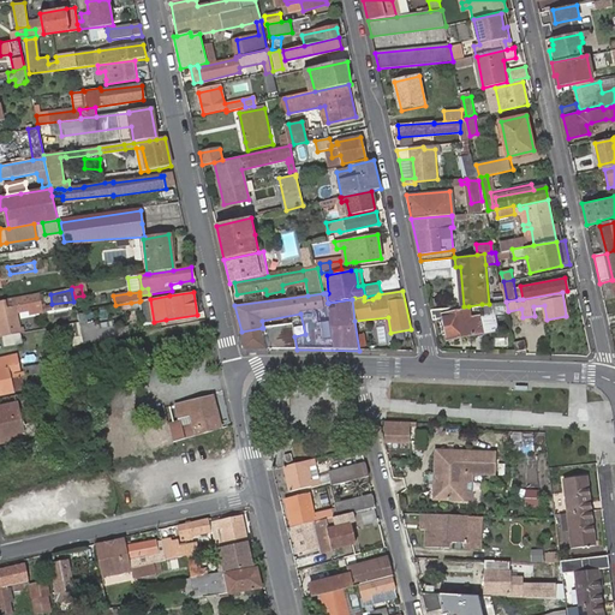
[(0,329),(1,336),(23,333),(22,328),(18,329),(15,311),(15,306),(28,304),(29,315),(43,312),(41,302),(40,294),(0,300),(0,329)]
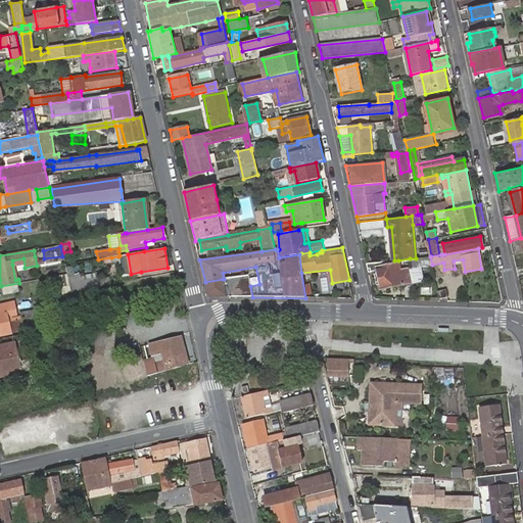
[(120,255),(119,256),(122,275),(131,274),(128,254),(120,255)]
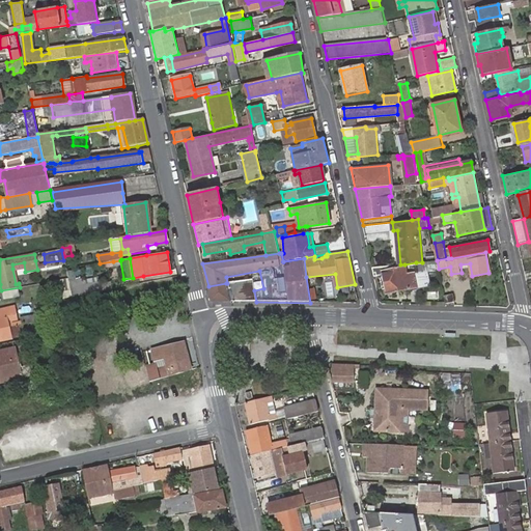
[(436,263),(435,260),(422,262),(416,262),(417,273),(426,272),(437,271),(436,263)]
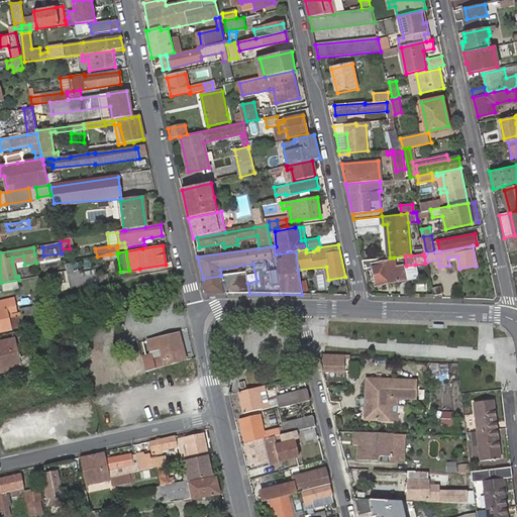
[(362,261),(364,270),(374,268),(377,285),(406,280),(403,266),(396,267),(394,261),(386,262),(385,259),(362,261)]
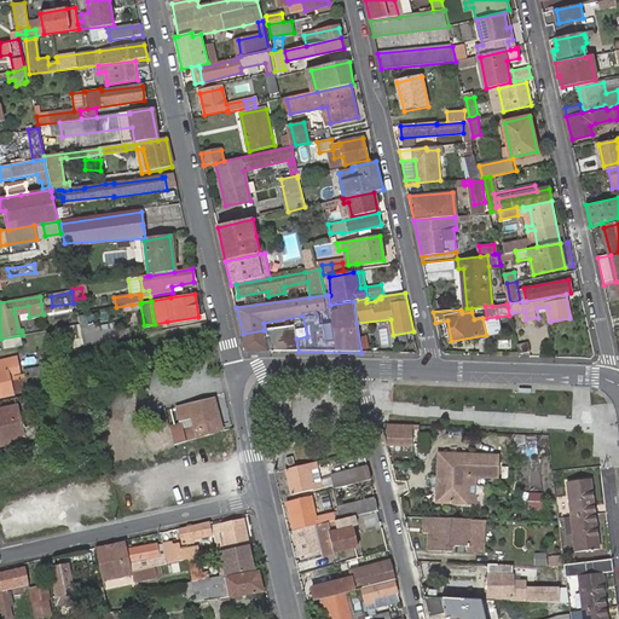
[(482,318),(486,335),(499,333),(497,317),(486,318),(482,318)]
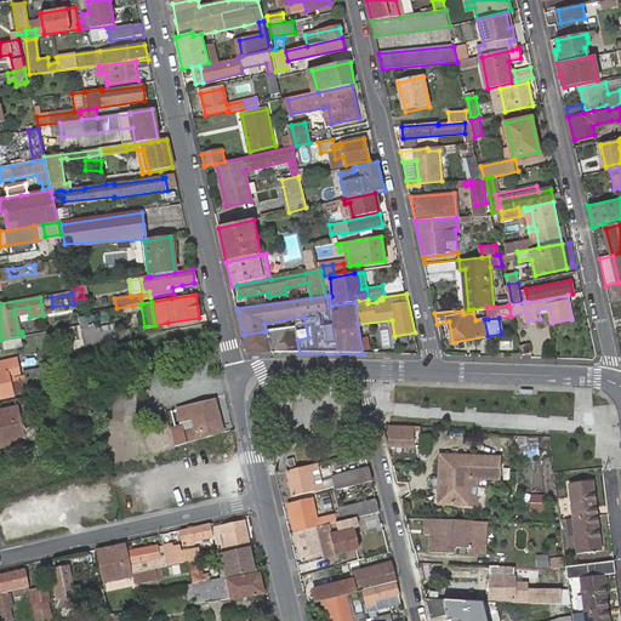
[(79,325),(62,329),(64,349),(84,346),(79,325)]
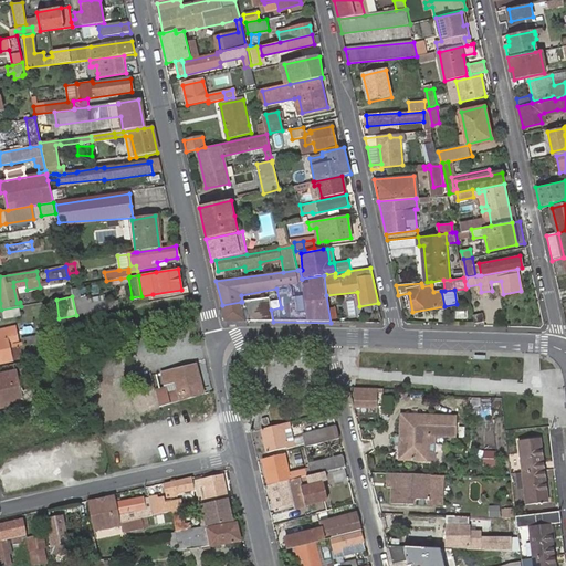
[(76,313),(119,311),(118,297),(75,300),(76,313)]
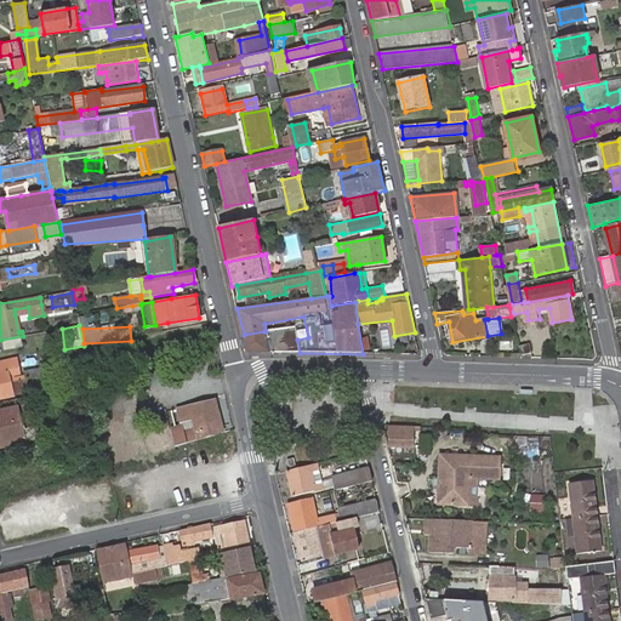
[(265,331),(244,335),(248,352),(255,353),(289,353),(284,336),(277,336),(275,347),(268,347),(265,331)]
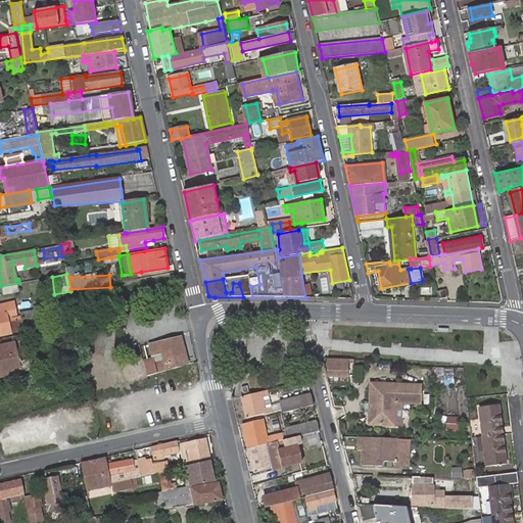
[(243,297),(252,297),(250,286),(249,284),(239,283),(243,297)]
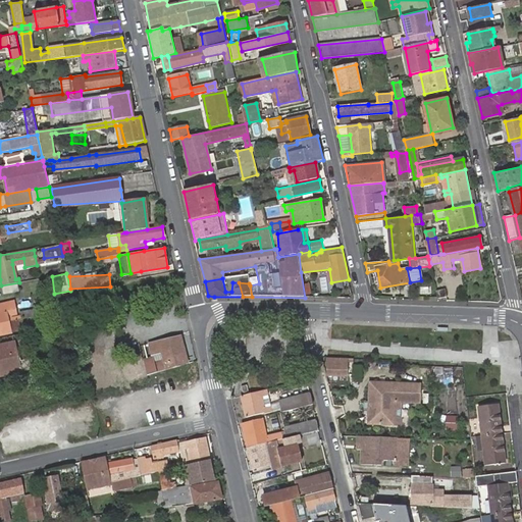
[(17,284),(2,288),(3,295),(18,292),(18,291),(25,290),(24,283),(17,284)]
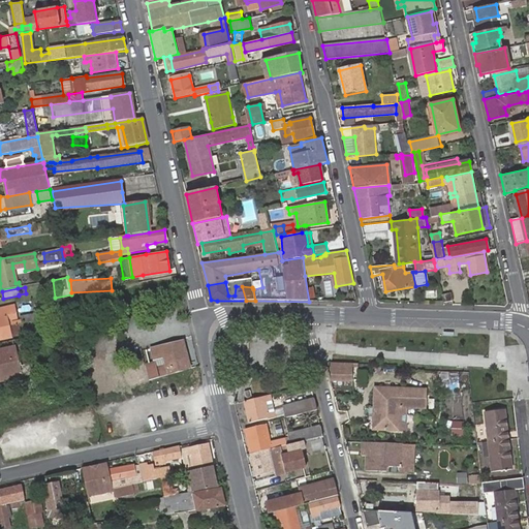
[(442,293),(444,303),(455,302),(453,292),(442,293)]
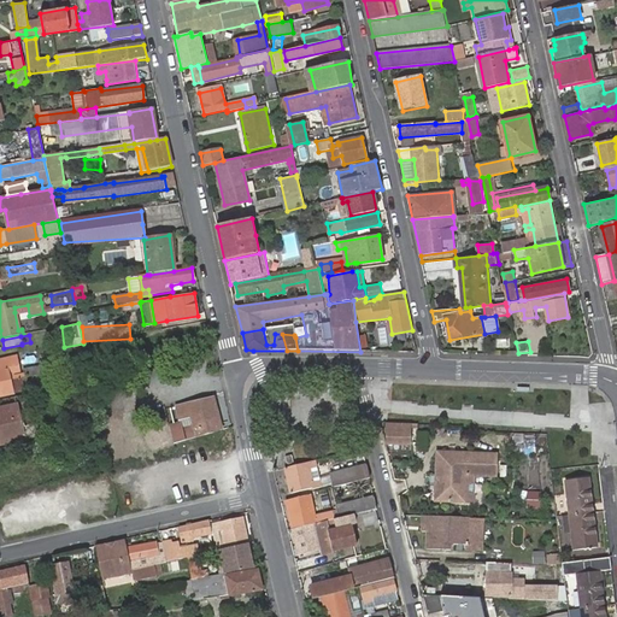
[(0,381),(24,376),(27,376),(41,372),(40,365),(23,368),(24,370),(24,372),(15,374),(13,372),(21,371),(18,364),(12,365),(11,362),(15,362),(13,357),(0,359),(0,381)]
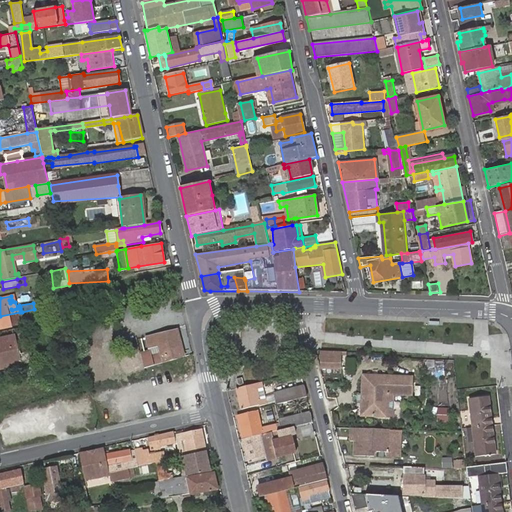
[(20,312),(0,316),(0,327),(10,325),(10,323),(20,321),(21,327),(25,327),(22,312),(20,312)]
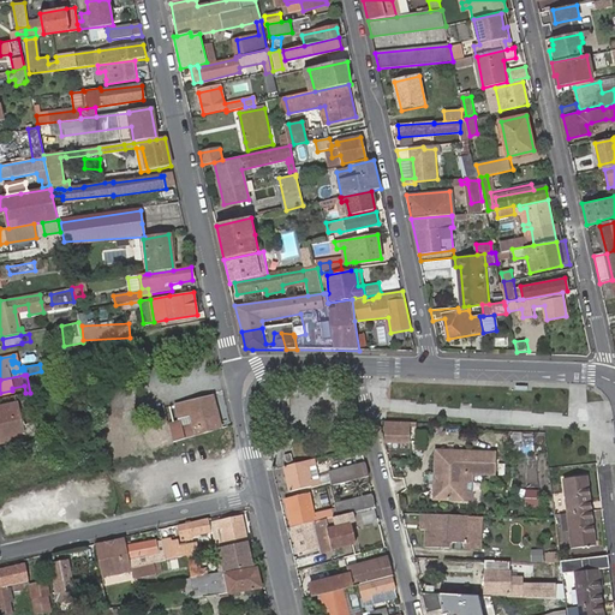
[(212,396),(177,405),(179,416),(180,421),(169,424),(173,442),(219,428),(212,396)]
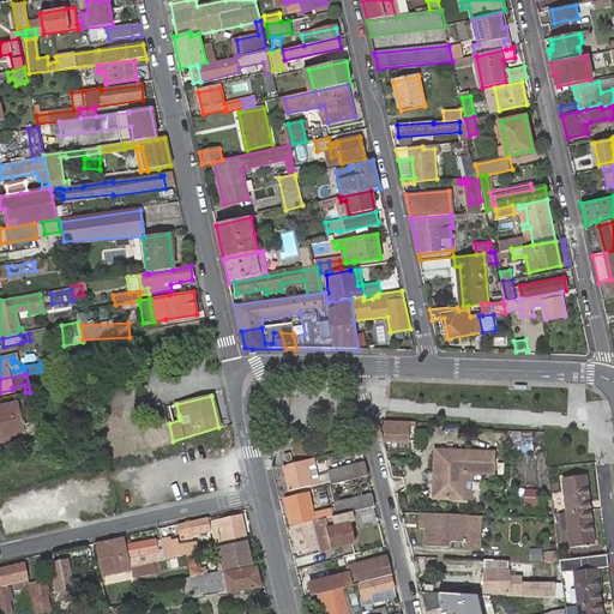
[(0,428),(2,429),(5,440),(23,437),(25,443),(42,437),(38,420),(22,423),(16,402),(0,404),(0,428)]
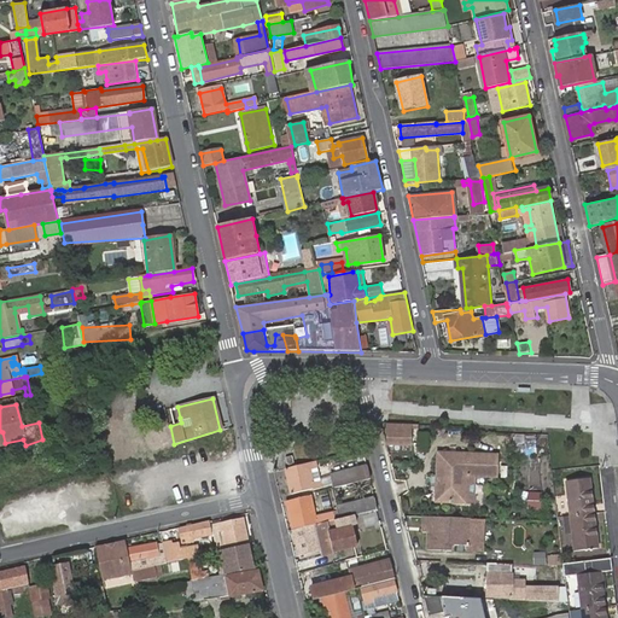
[(388,445),(410,445),(410,433),(410,426),(389,425),(389,432),(388,445)]
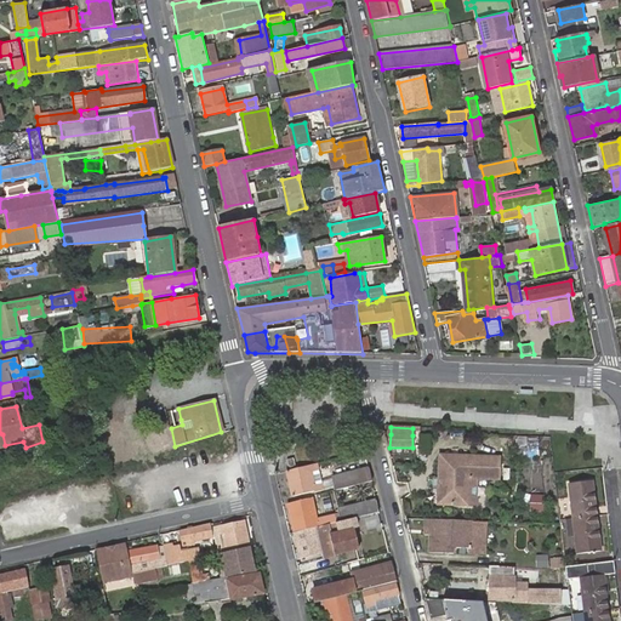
[(420,433),(417,454),(429,455),(431,434),(420,433)]
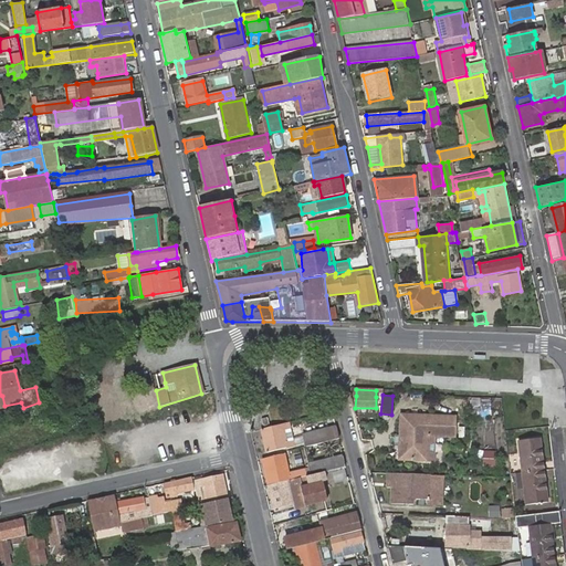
[(188,418),(199,415),(194,398),(182,401),(188,418)]
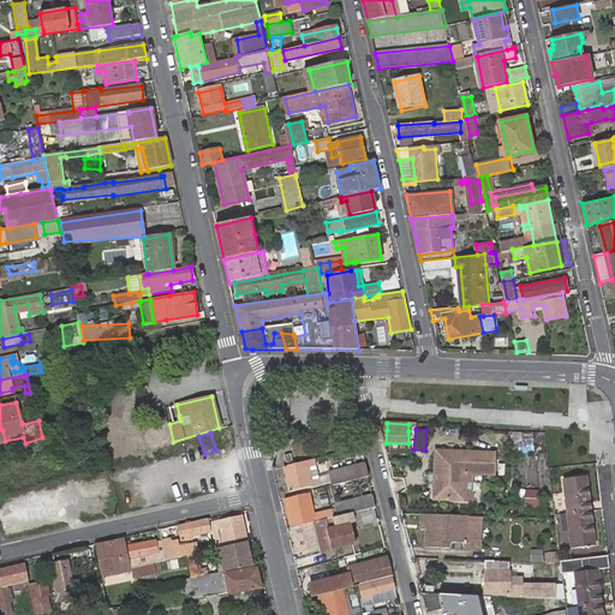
[(125,457),(124,437),(114,437),(115,458),(125,457)]
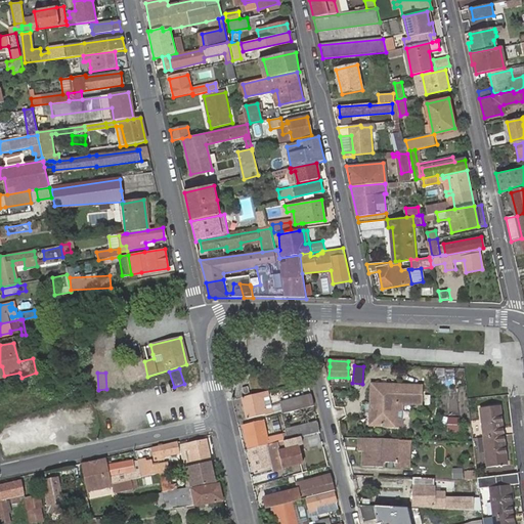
[(370,385),(368,428),(395,429),(396,405),(403,405),(422,406),(423,387),(370,385)]
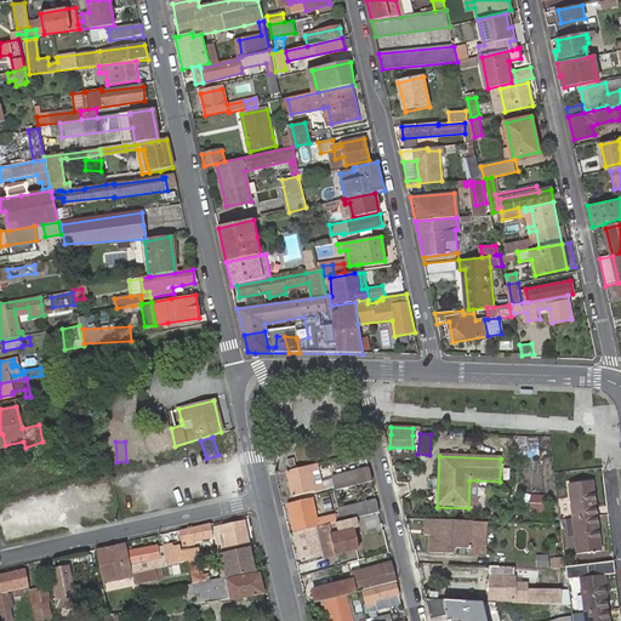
[(318,465),(286,472),(294,497),(314,491),(315,494),(325,491),(323,484),(319,471),(318,465)]
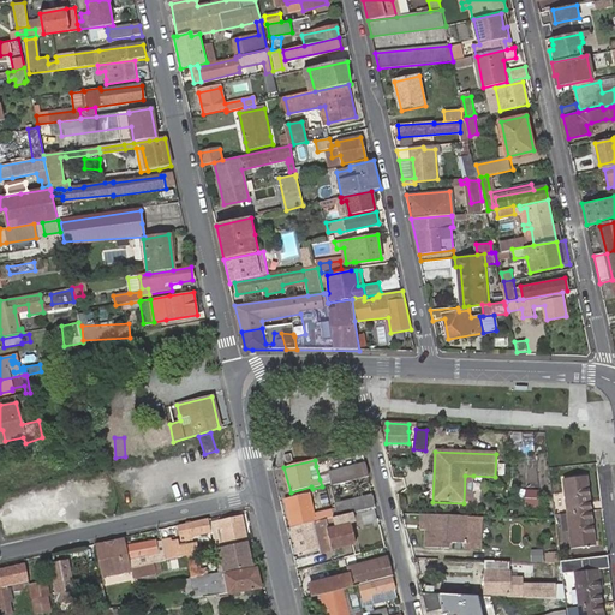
[(334,487),(368,478),(365,464),(330,473),(334,487)]
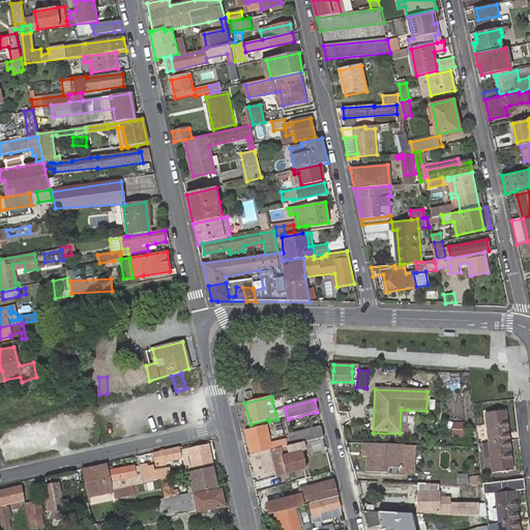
[(36,412),(45,413),(46,401),(36,401),(36,412)]
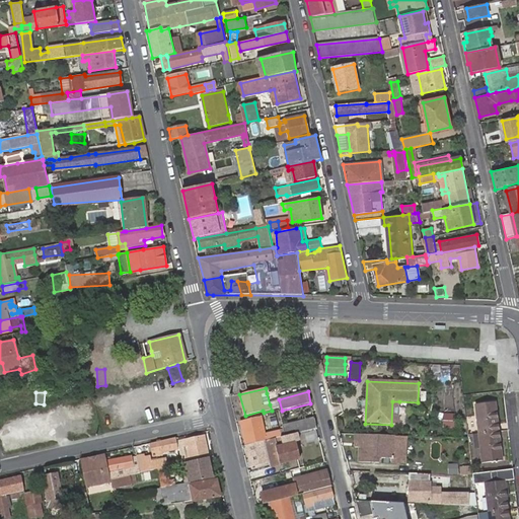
[(485,449),(485,463),(487,463),(504,461),(505,461),(501,433),(497,406),(499,403),(497,403),(478,405),(477,406),(479,409),(483,435),(485,449)]
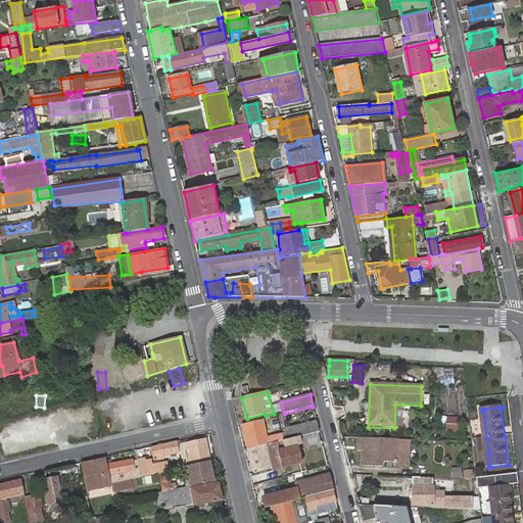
[(457,431),(458,417),(446,416),(445,431),(457,431)]
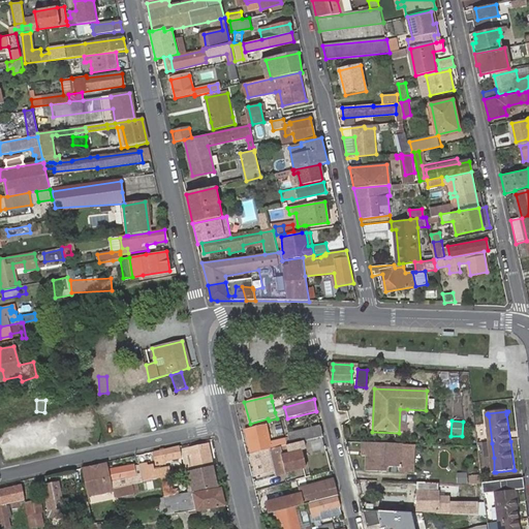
[(288,439),(270,443),(266,427),(246,432),(251,456),(274,449),(278,448),(285,446),(289,445),(322,437),(320,427),(287,435),(288,439)]
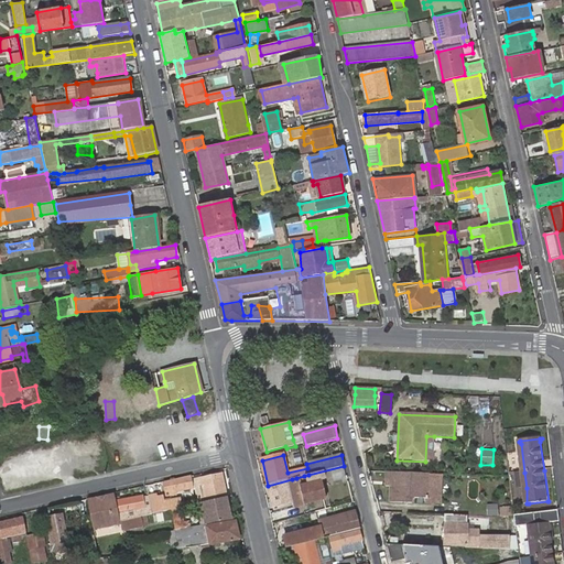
[(524,473),(518,474),(519,488),(527,488),(524,473)]
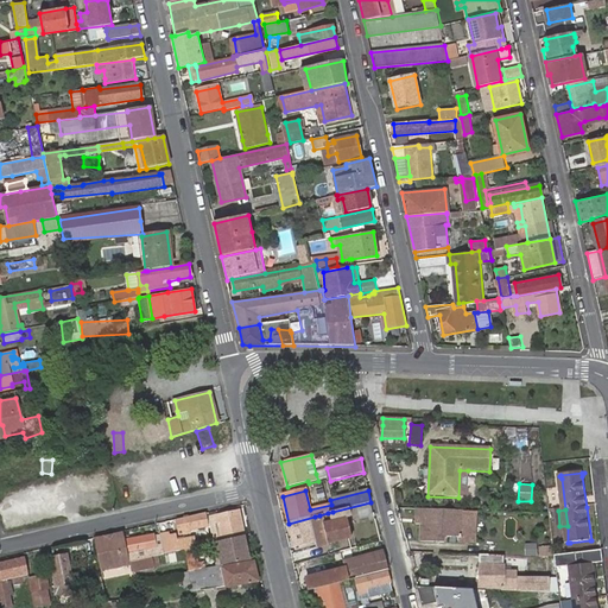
[(211,536),(214,544),(215,544),(219,543),(246,537),(240,511),(226,514),(227,515),(220,518),(223,533),(211,536)]
